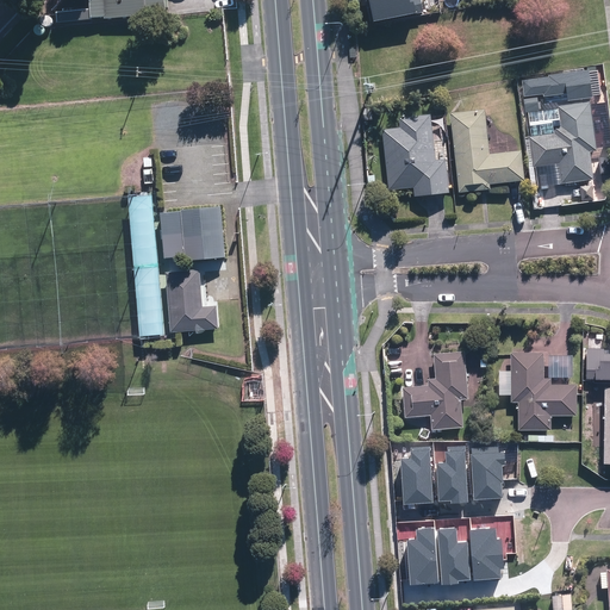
[(553,132),(530,135),(534,169),(556,167),(559,186),(599,181),(596,148),(602,147),(599,131),(593,132),(590,103),(556,107),(559,126),(552,126),(553,132)]
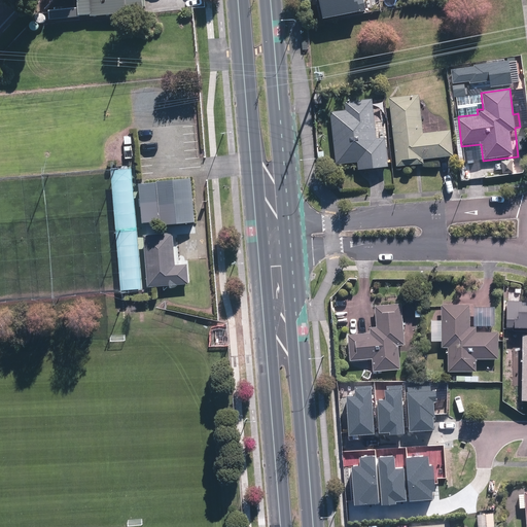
[(396,167),(405,166),(405,171),(413,170),(412,165),(421,164),(422,167),(438,165),(437,157),(454,155),(451,130),(423,132),(419,94),(389,98),(396,167)]
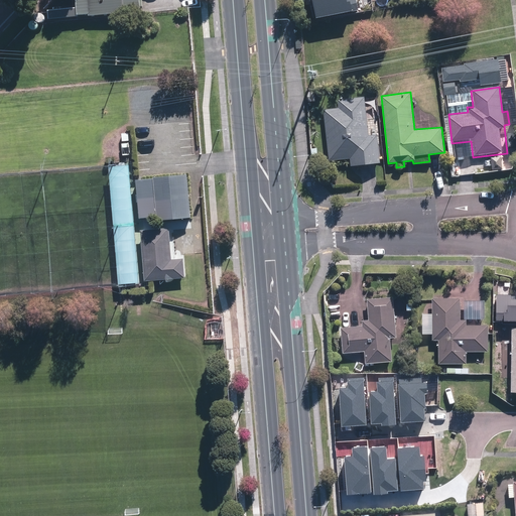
[(329,161),(349,158),(350,168),(381,164),(380,155),(374,105),(365,106),(364,98),(338,101),(338,109),(323,110),(329,161)]
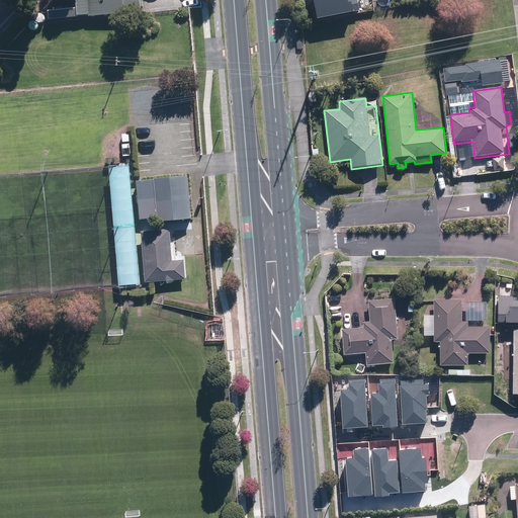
[(125,176),(106,177),(110,286),(130,286),(125,176)]
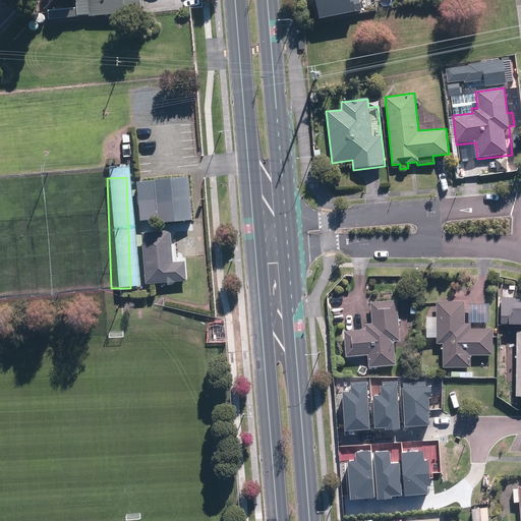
[(187,182),(131,184),(133,226),(188,224),(187,182)]
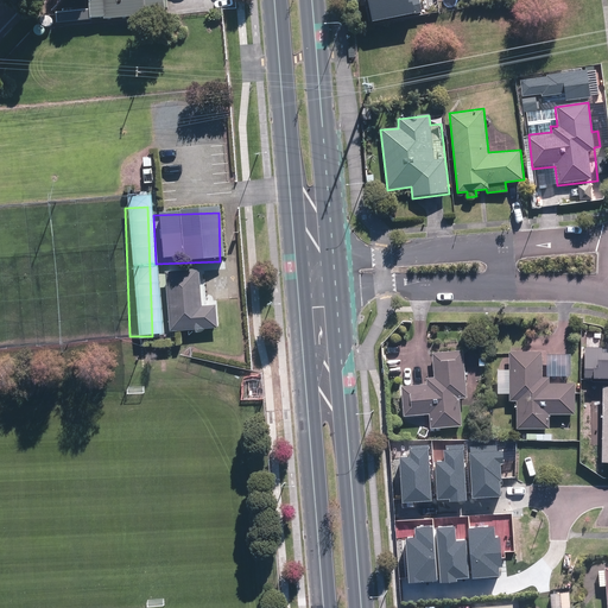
[(191,273),(157,274),(159,333),(194,331),(191,273)]
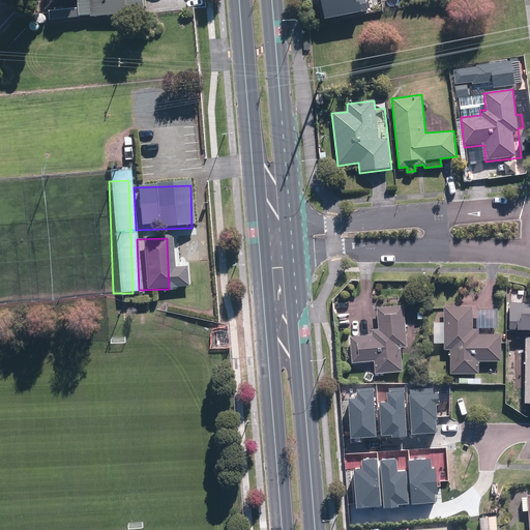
[(374,373),(378,373),(403,373),(402,305),(377,305),(378,329),(371,329),(371,336),(350,336),(351,361),(373,360),(374,373)]
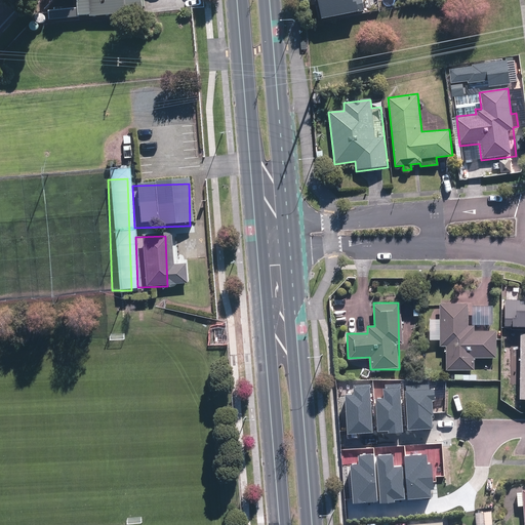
[(474,326),(468,326),(469,305),(439,304),(438,346),(446,346),(445,369),(473,370),(474,358),(494,358),(495,331),(474,331),(474,326)]
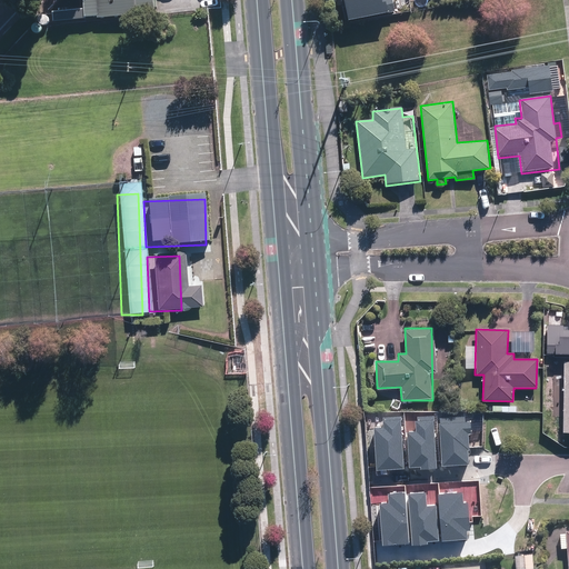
[(552,380),(562,380),(562,427),(562,433),(568,433),(568,357),(553,358),(552,380)]
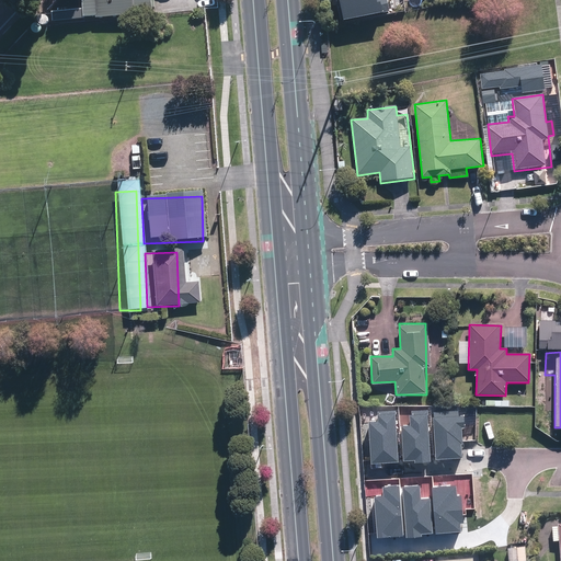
[(378,422),(369,422),(370,464),(399,462),(396,411),(378,412),(378,422)]
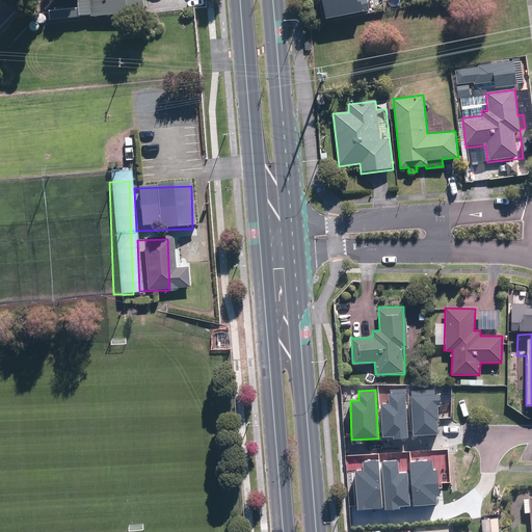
[(390,404),(380,404),(382,437),(394,436),(394,440),(409,439),(405,394),(389,394),(390,404)]
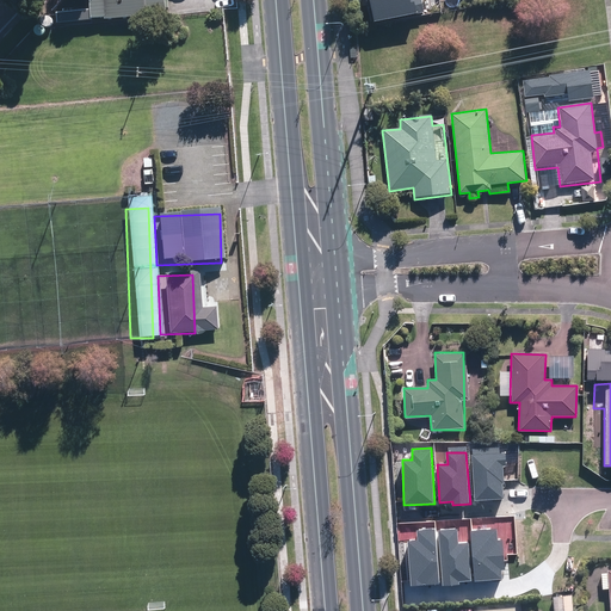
[(506,454),(471,455),(474,501),(505,499),(503,467),(506,467),(506,454)]
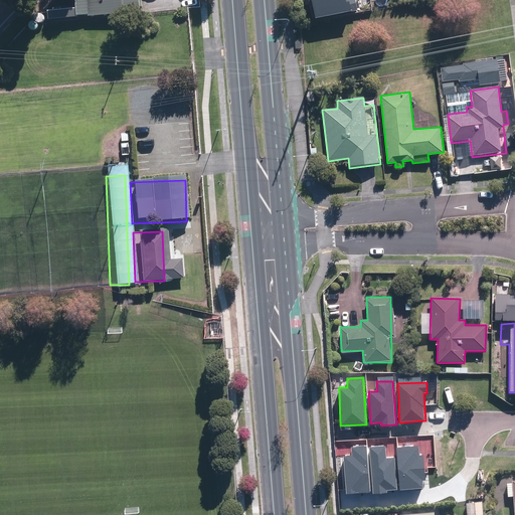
[(344,457),(347,494),(370,492),(366,446),(351,447),(352,457),(344,457)]
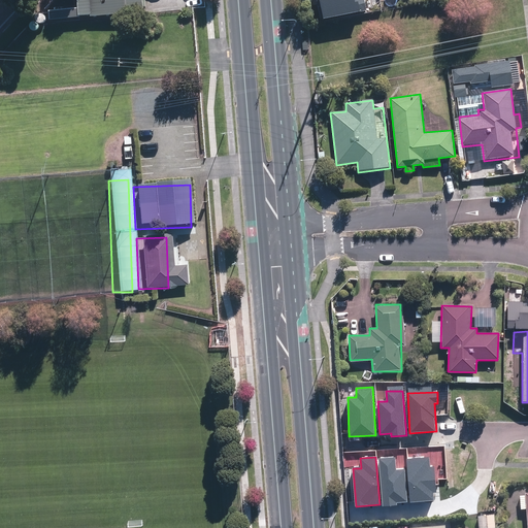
[(429,457),(406,459),(409,502),(434,500),(433,493),(436,493),(433,467),(430,467),(429,457)]
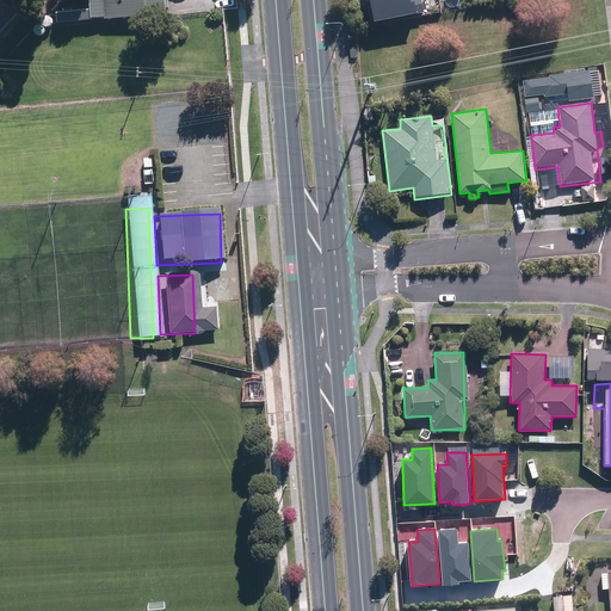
[(457,530),(438,531),(442,586),(460,585),(460,581),(470,580),(469,543),(458,544),(457,530)]
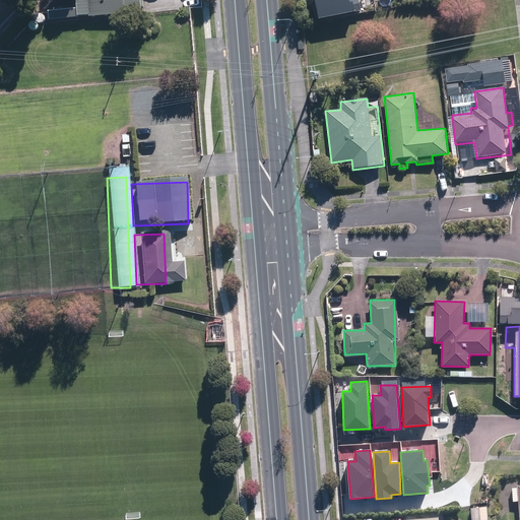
[(519,519),(519,485),(516,486),(516,490),(511,490),(512,504),(517,503),(518,519),(519,519)]
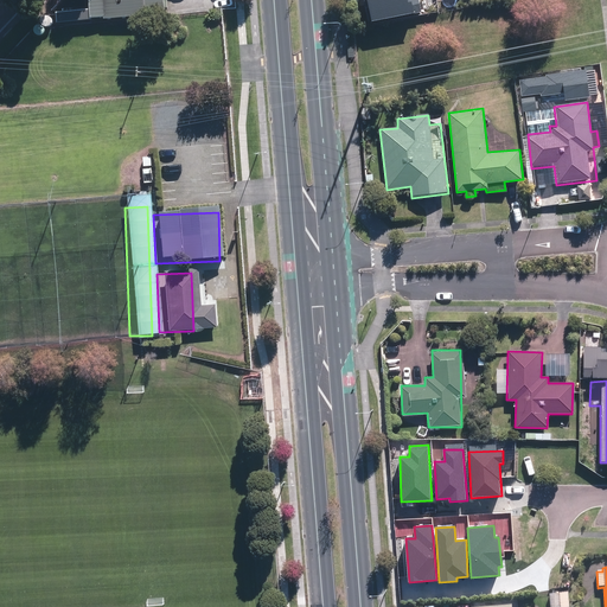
[(567,606),(568,593),(549,593),(548,606),(567,606)]
